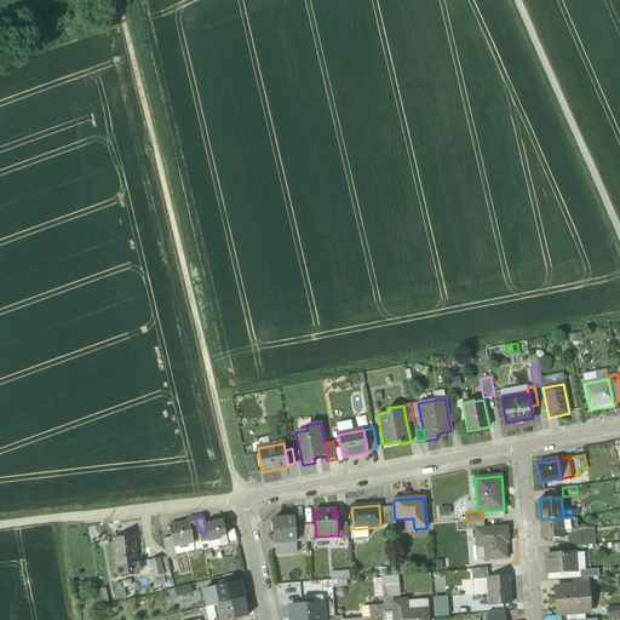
[(294,517),(282,518),(282,520),(274,521),(275,544),(285,543),(285,540),(294,539),(296,541),(297,541),(296,527),(294,517)]
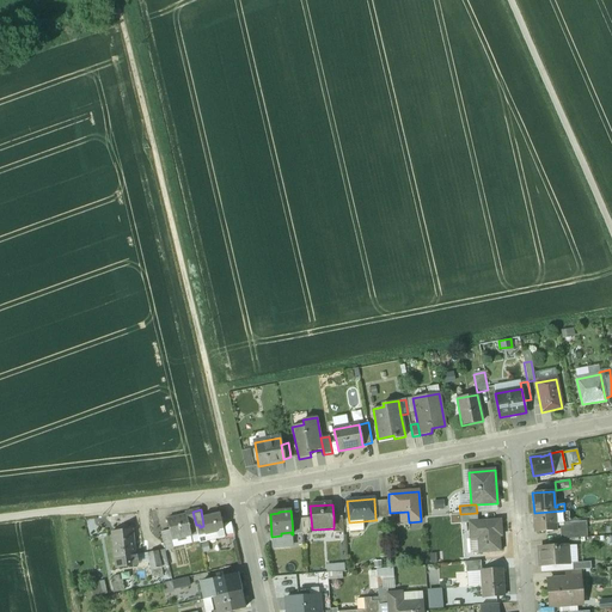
[(564,510),(534,513),(536,531),(556,530),(556,522),(569,521),(569,510),(564,510)]
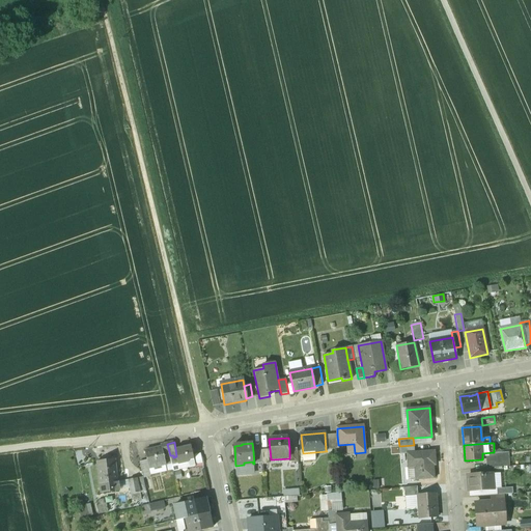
[(167,444),(162,445),(162,447),(164,455),(166,465),(172,464),(170,455),(167,444)]
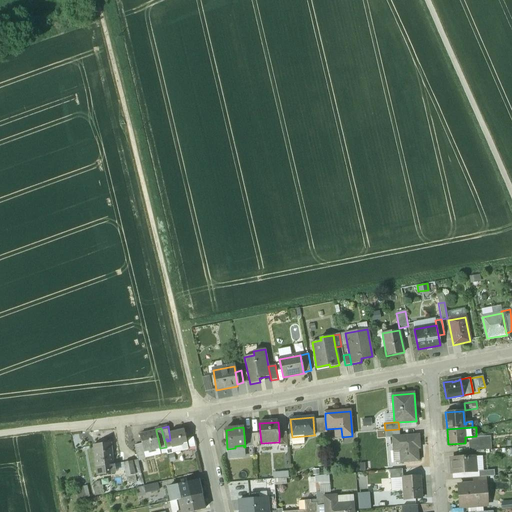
[(399,429),(385,430),(385,439),(392,438),(392,437),(399,437),(399,429)]
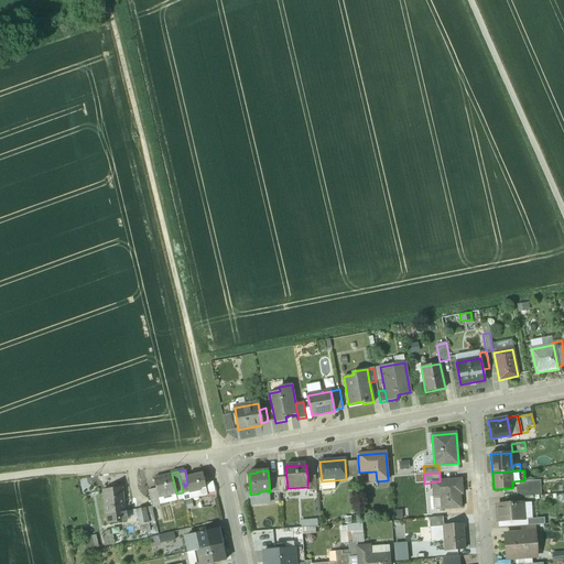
[(186,477),(187,485),(190,494),(199,491),(199,489),(206,488),(203,474),(186,477)]
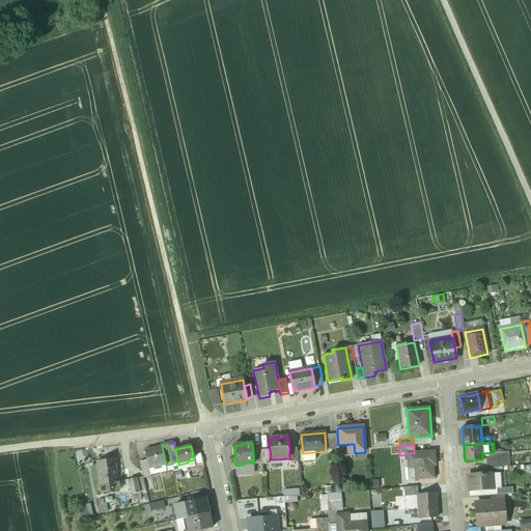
[(162,447),(145,451),(147,460),(149,469),(166,466),(166,465),(164,455),(162,447)]
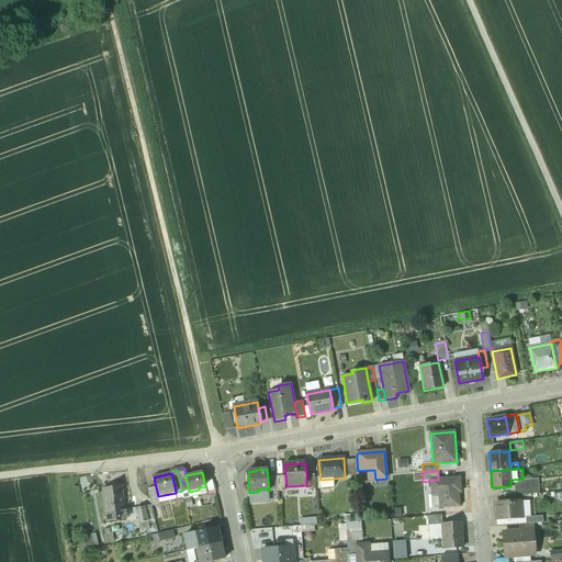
[(314,475),(306,475),(306,484),(306,485),(306,490),(315,490),(314,475)]
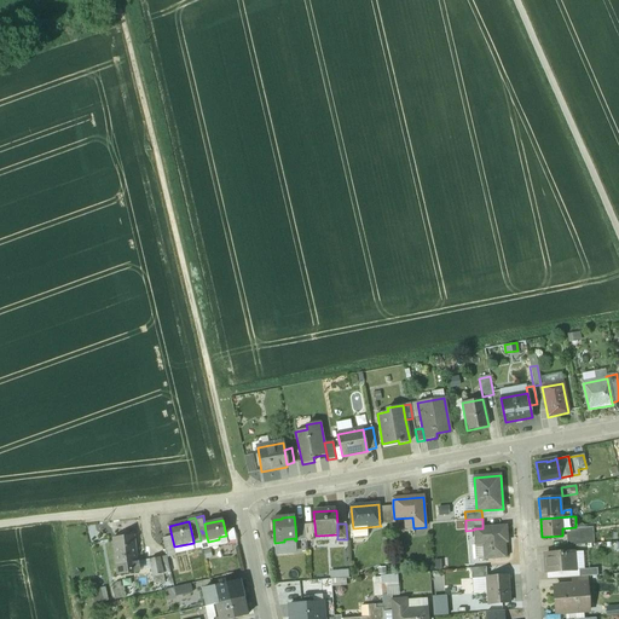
[(305,525),(295,526),(296,541),(306,541),(305,525)]
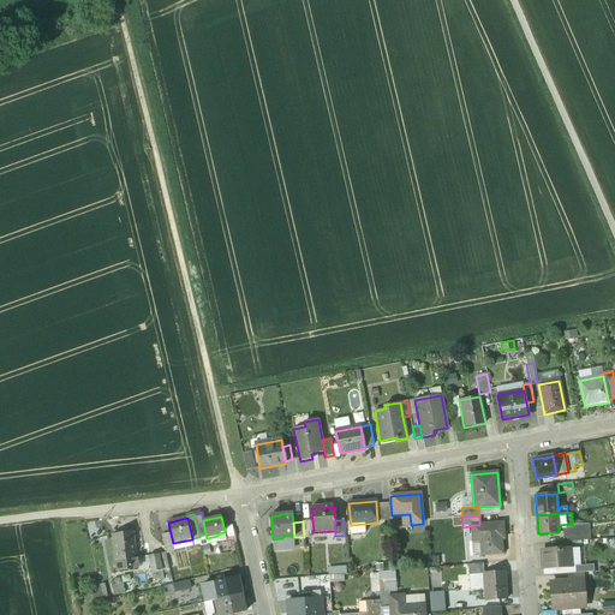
[(479,525),(471,525),(471,526),(472,542),(479,542),(481,556),(502,554),(501,535),(503,533),(502,523),(479,525)]
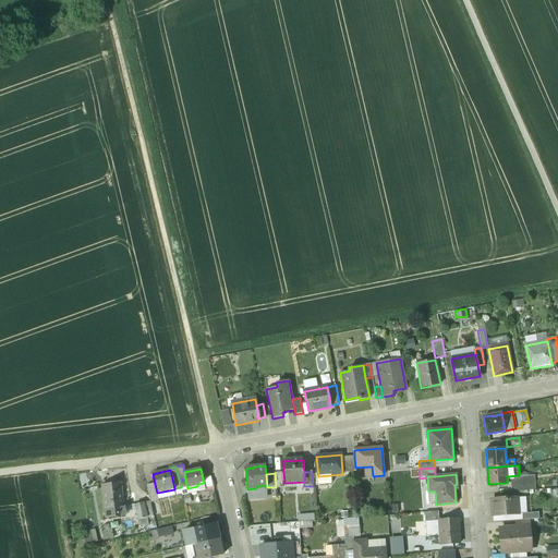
[(204,483),(205,489),(213,488),(210,477),(203,478),(204,483)]
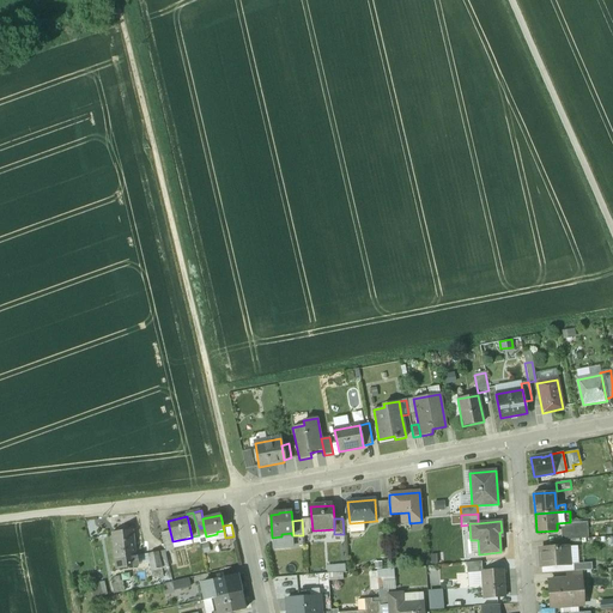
[(199,535),(200,544),(218,540),(218,539),(225,538),(224,530),(217,532),(217,534),(206,536),(204,527),(200,528),(200,526),(196,526),(199,535)]
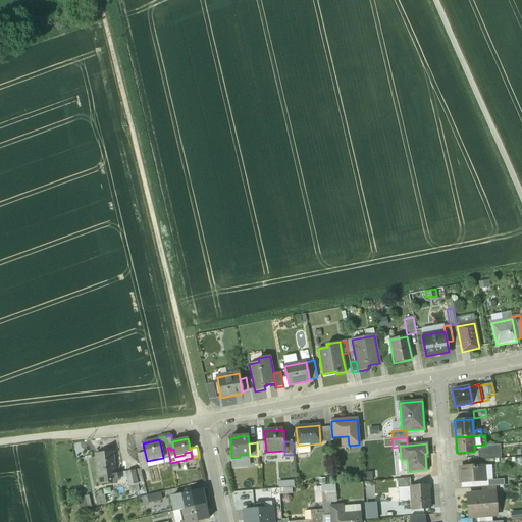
[(493,451),(477,452),(478,460),(482,459),(500,458),(500,448),(493,449),(493,451)]
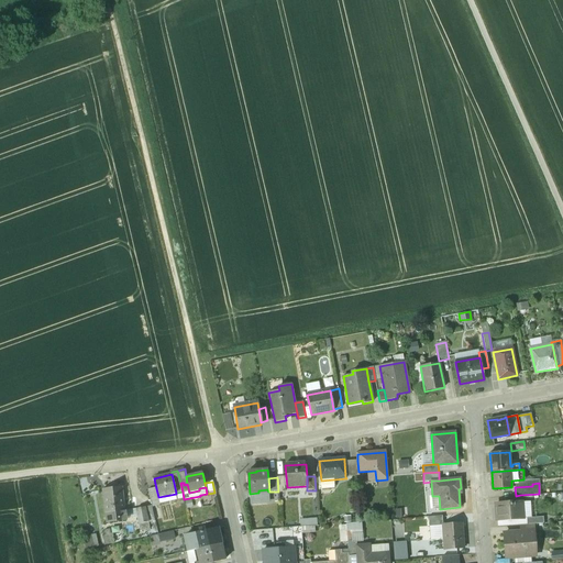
[(122,487),(102,489),(106,520),(125,519),(122,487)]
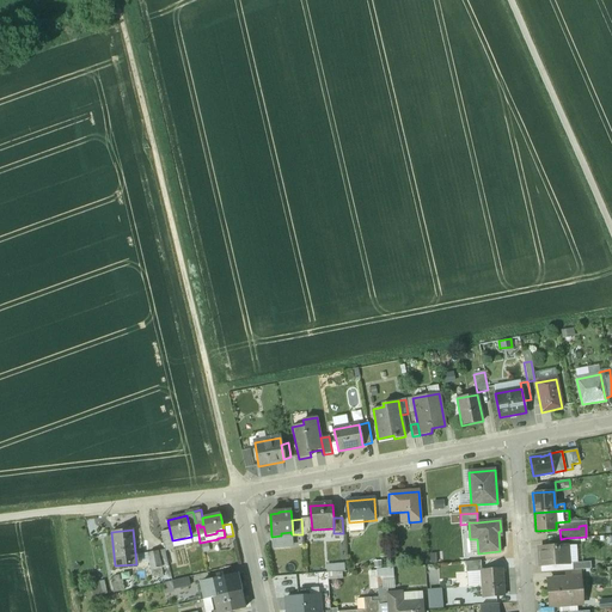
[(170,531),(161,533),(165,550),(165,551),(175,549),(172,540),(170,531)]
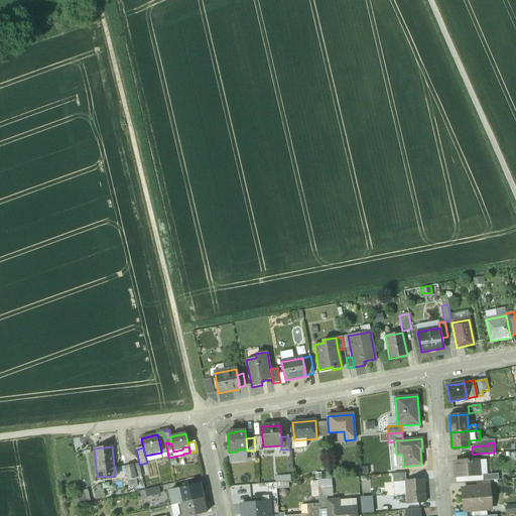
[(237,449),(237,452),(229,453),(230,463),(243,462),(243,456),(246,456),(246,450),(245,448),(237,449)]
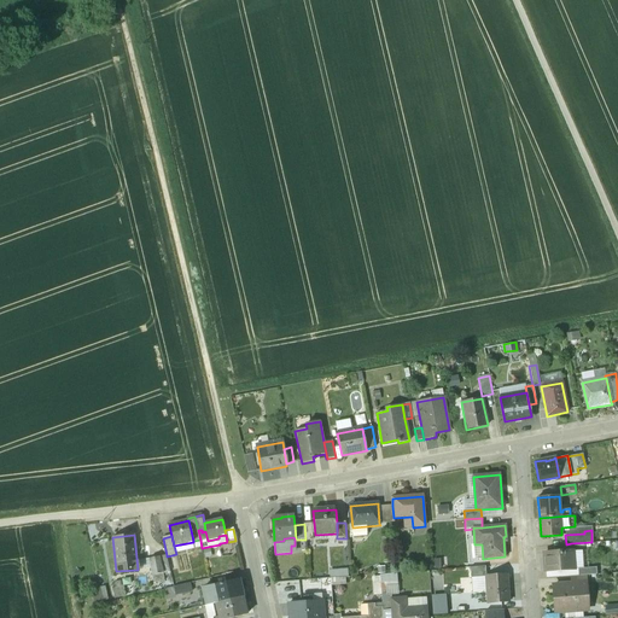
[(554,552),(544,552),(546,570),(573,569),(572,551),(571,551),(554,552)]
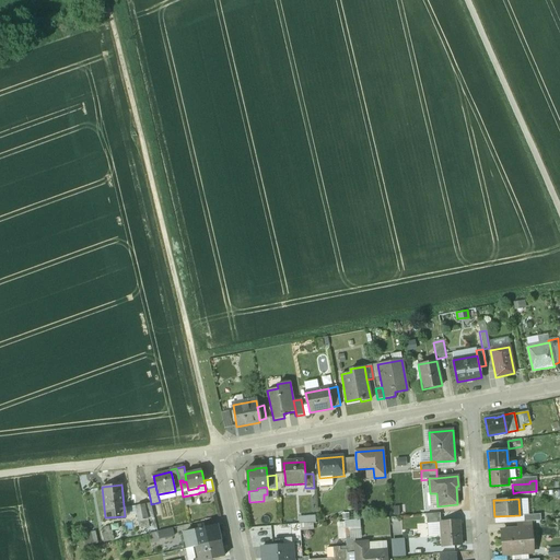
[(151,503),(136,506),(138,521),(148,520),(154,518),(151,504),(151,503)]
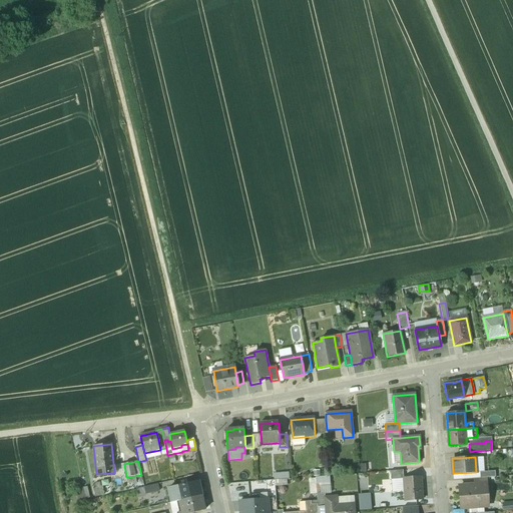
[(402,470),(391,471),(392,479),(403,478),(402,470)]
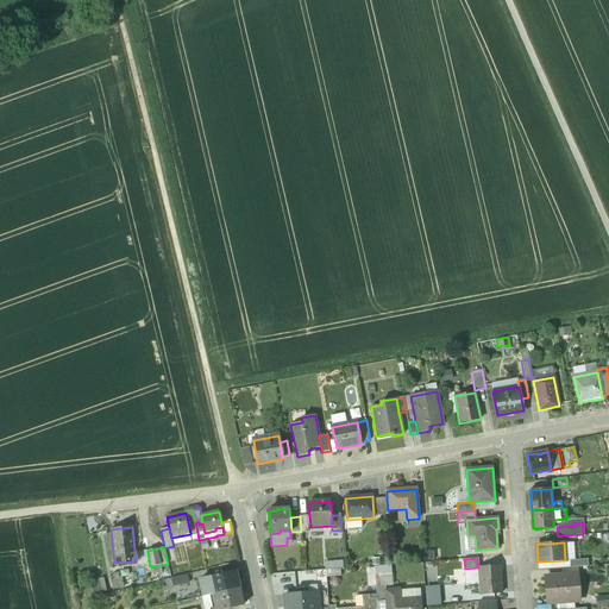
[(500,566),(478,567),(481,595),(502,592),(500,566)]
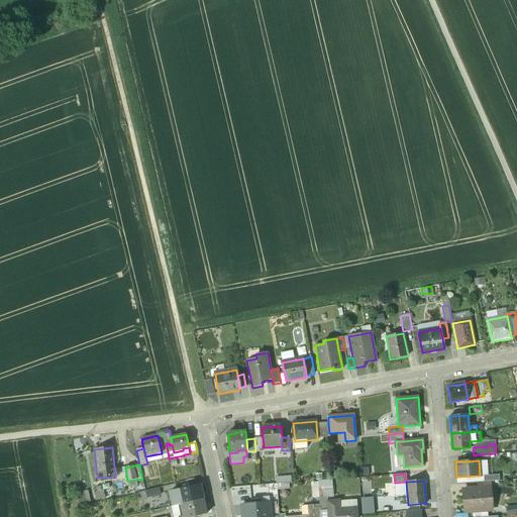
[(199,485),(183,489),(184,489),(178,490),(179,495),(170,497),(172,507),(179,505),(202,500),(199,485)]
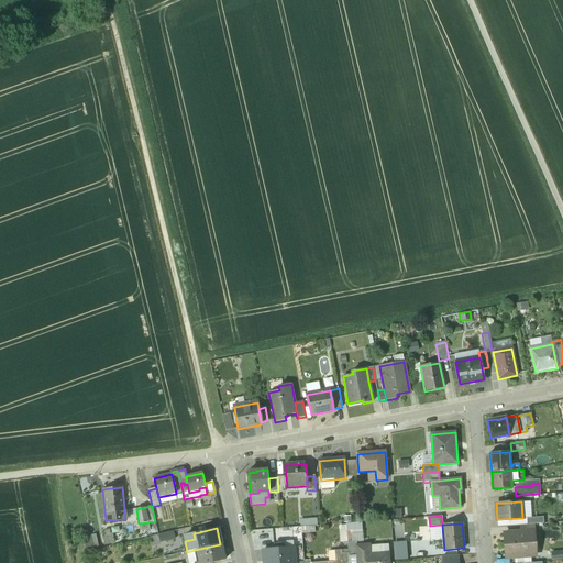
[(174,531),(158,534),(159,542),(175,539),(174,531)]
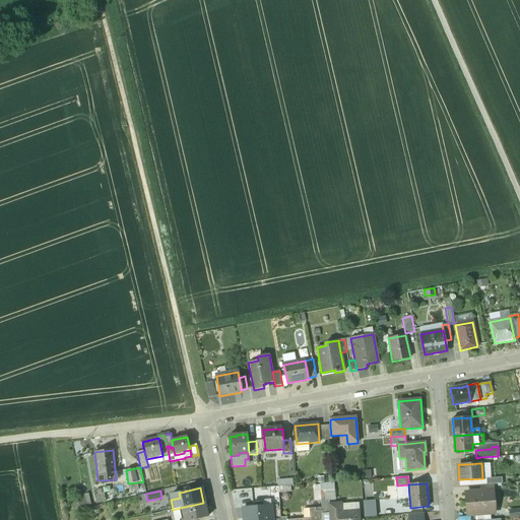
[(481,492),(466,492),(467,514),(488,513),(486,512),(494,512),(493,491),(492,491),(481,492)]
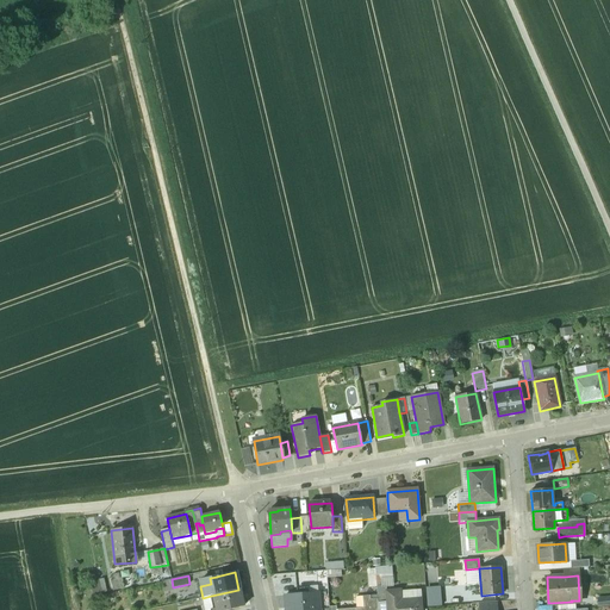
[(386,586),(377,586),(377,599),(378,603),(386,603),(386,591),(386,586)]
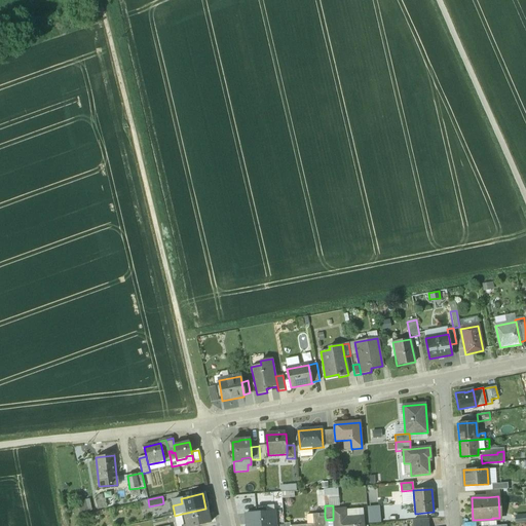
[(380,522),(379,505),(367,505),(368,523),(380,522)]
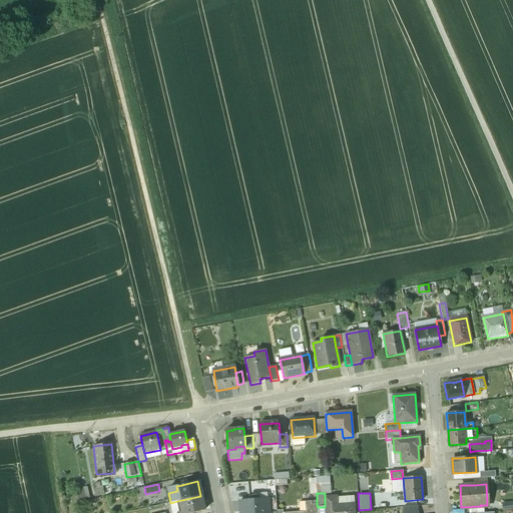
[(200,496),(177,501),(179,512),(192,512),(204,510),(200,496)]
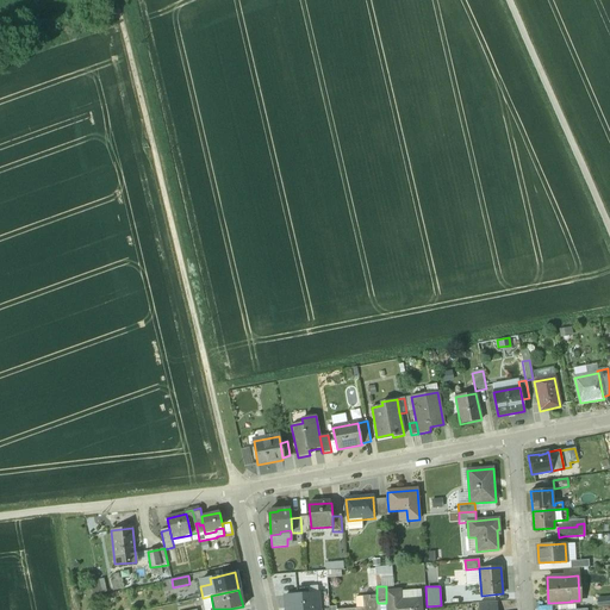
[(421,609),(419,598),(400,601),(400,591),(386,591),(386,603),(386,609),(421,609)]
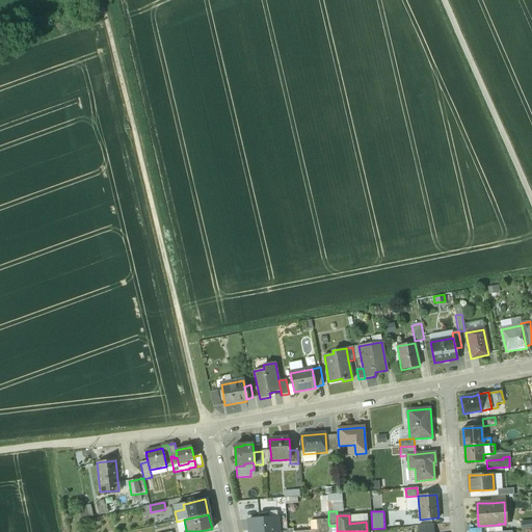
[(161,517),(145,522),(148,528),(152,527),(162,525),(161,517)]
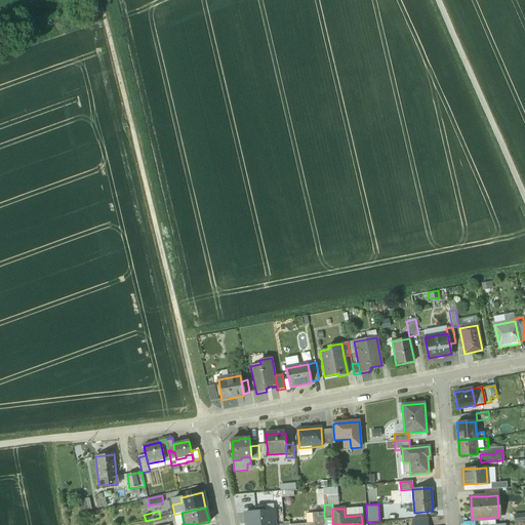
[(274,524),(274,511),(245,513),(246,523),(248,523),(248,524),(274,524)]
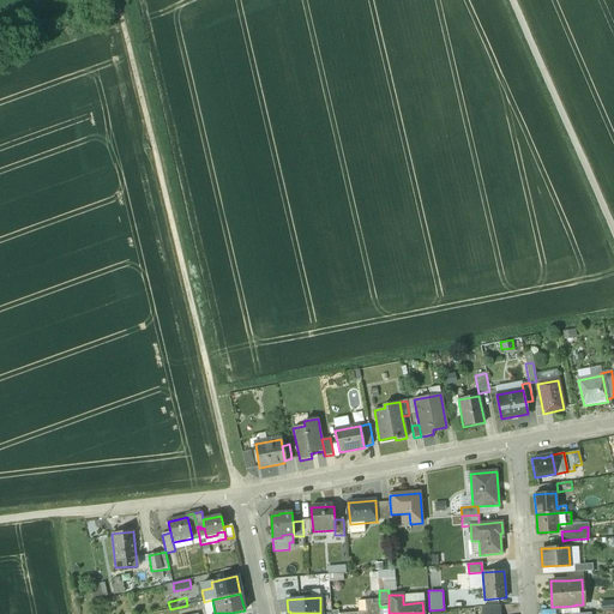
[(600,611),(613,609),(613,599),(600,600),(600,611)]
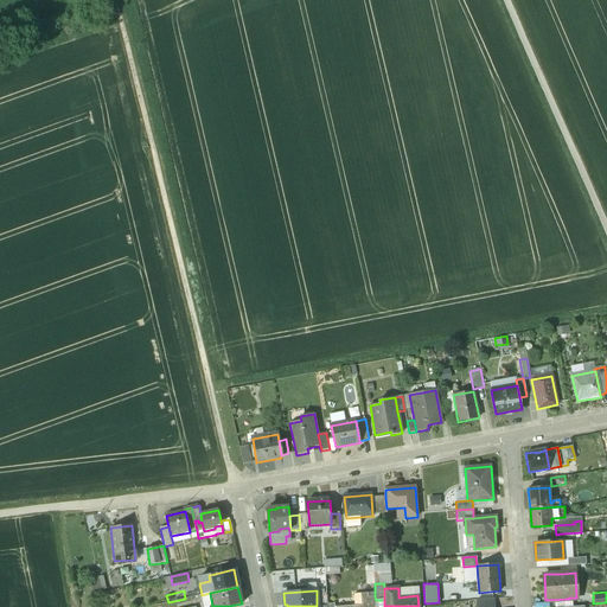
[(362,605),(337,606),(336,606),(376,606),(376,600),(375,596),(369,596),(369,593),(360,593),(362,605)]
